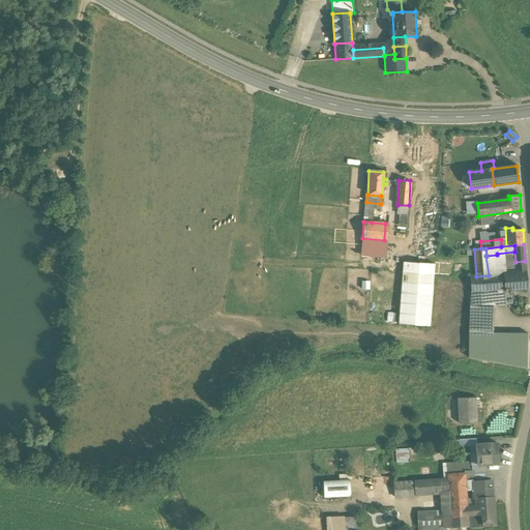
[(399,324),(431,325),(434,263),(402,261),(399,324)]
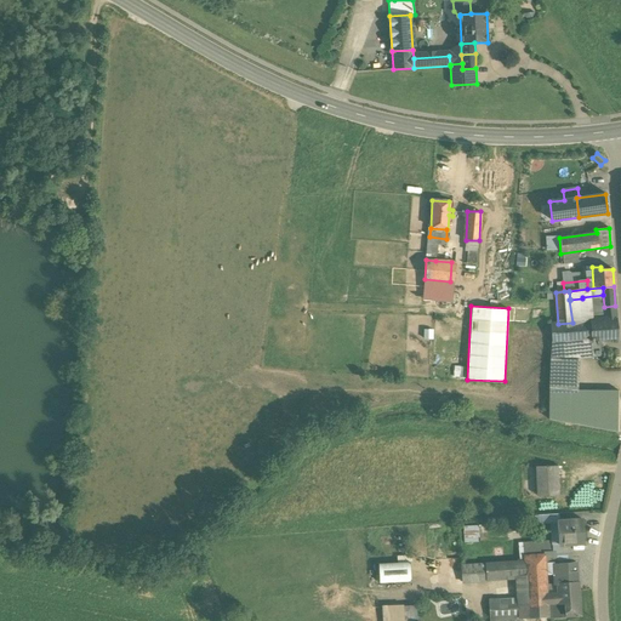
[(616,319),(615,306),(604,307),(604,319),(616,319)]
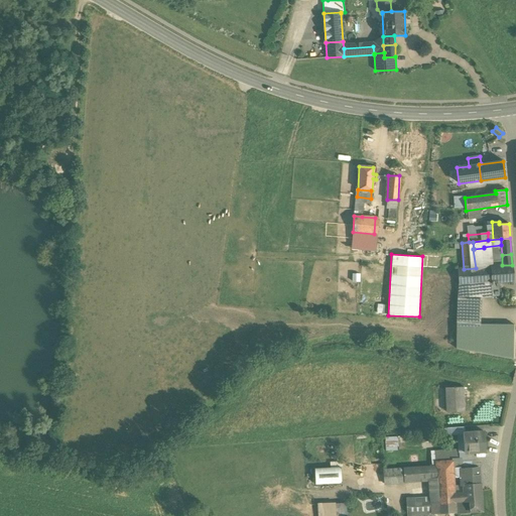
[(512,265),(490,266),(492,282),(493,296),(500,295),(499,281),(513,280),(512,265)]
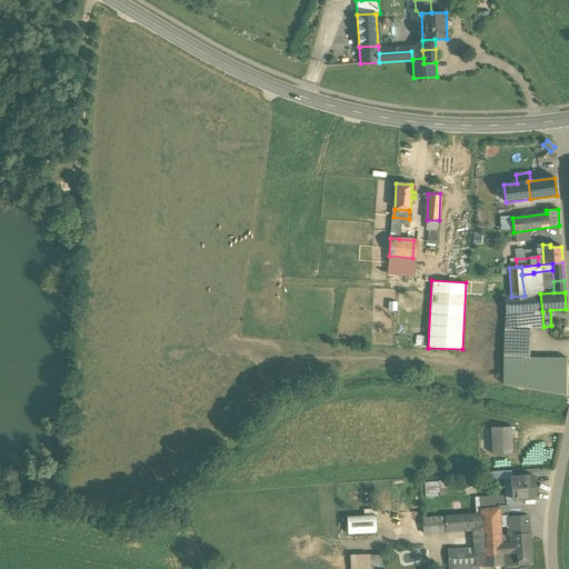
[(540,293),(532,295),(507,297),(503,358),(528,358),(529,328),(543,327),(542,311),(540,293)]
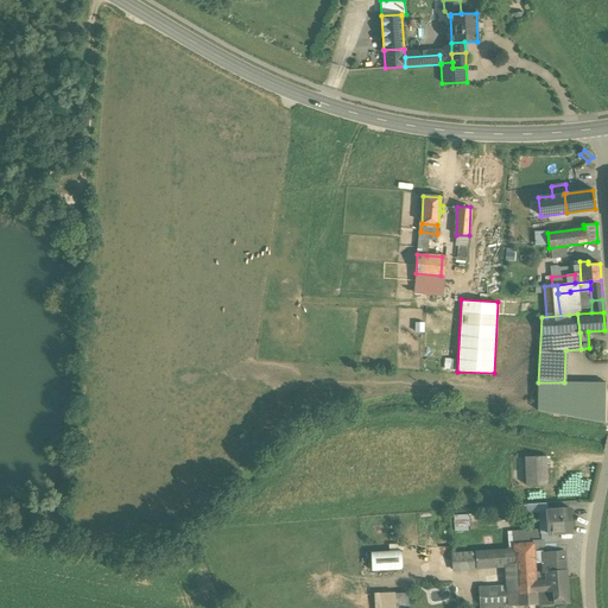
[(606,382),(578,382),(564,382),(538,382),(537,411),(605,423),(606,382)]
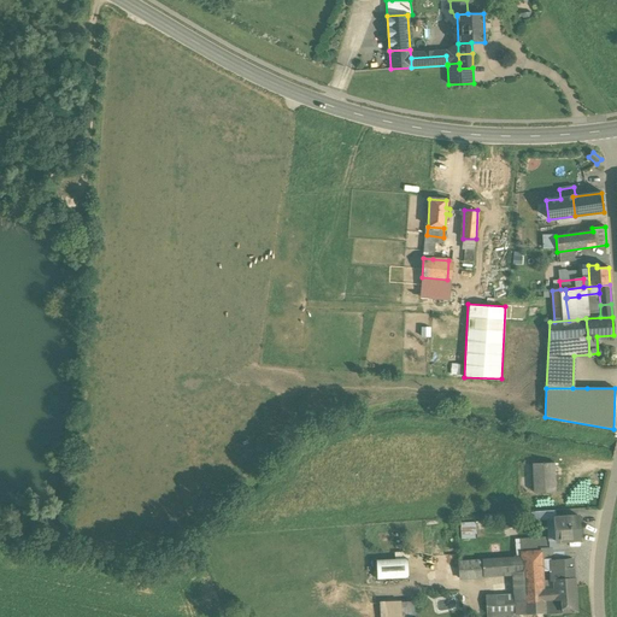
[(554,463),(533,464),(534,493),(556,492),(554,463)]
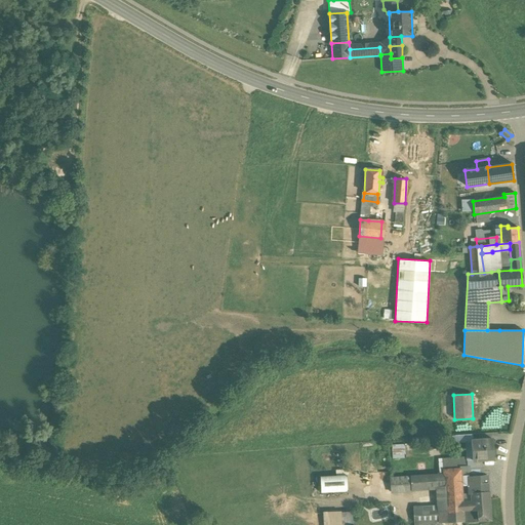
[(492,439),(471,440),(472,459),(472,460),(481,459),(493,459),(492,439)]
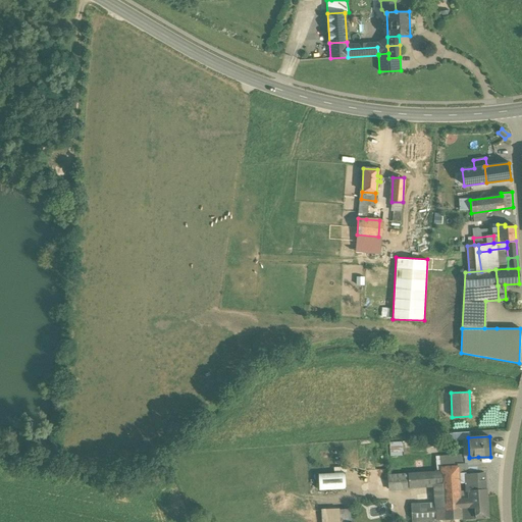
[(390,456),(403,455),(403,440),(389,441),(390,456)]
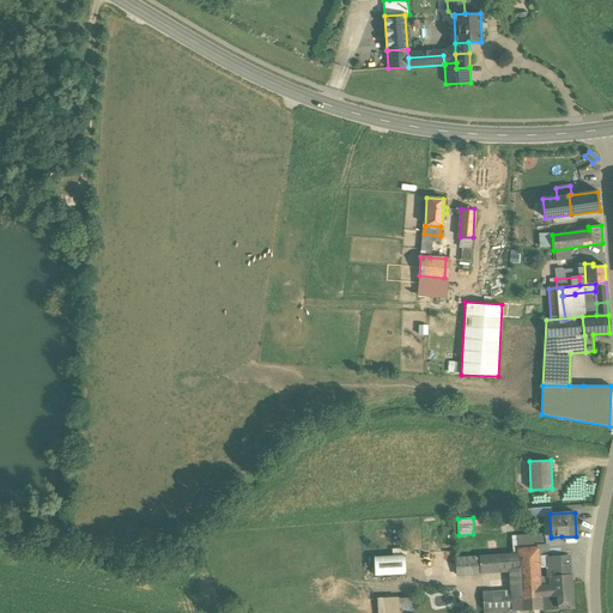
[(563,544),(546,545),(546,547),(547,557),(550,557),(563,556),(563,544)]
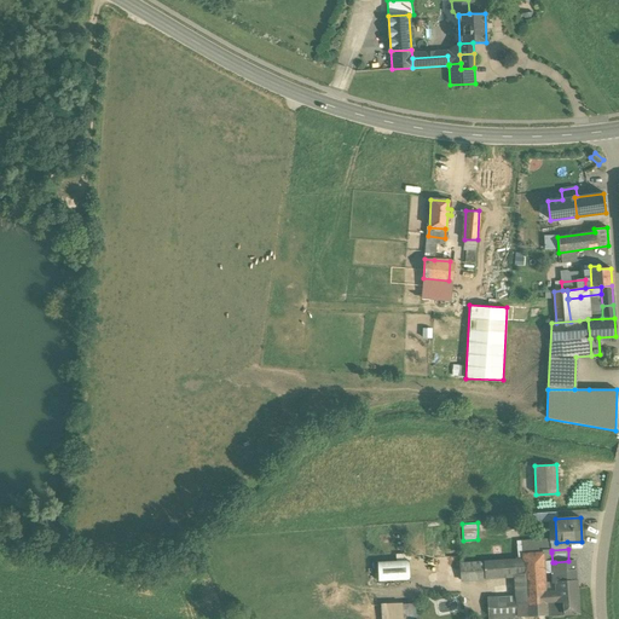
[(551,553),(515,555),(515,560),(516,576),(516,584),(544,583),(543,572),(553,571),(553,562),(551,553)]
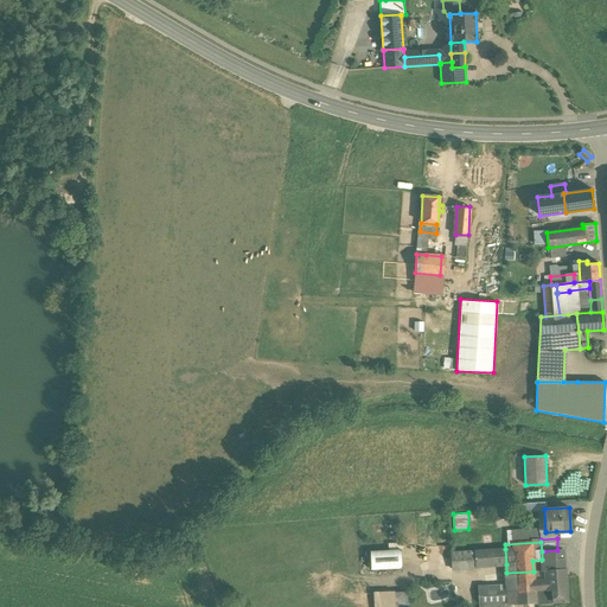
[(505,549),(475,550),(477,566),(506,564),(505,549)]
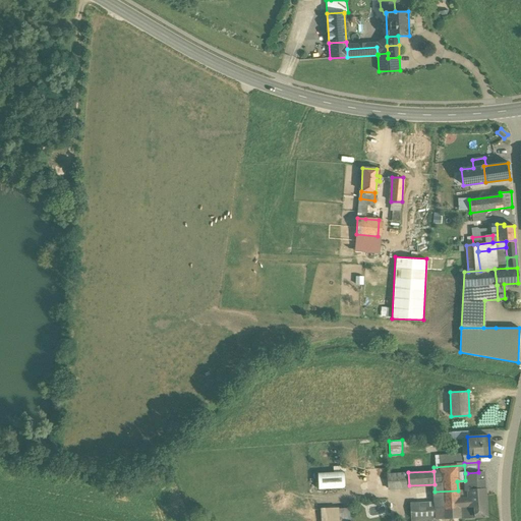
[(343,472),(317,473),(319,489),(344,487),(343,472)]
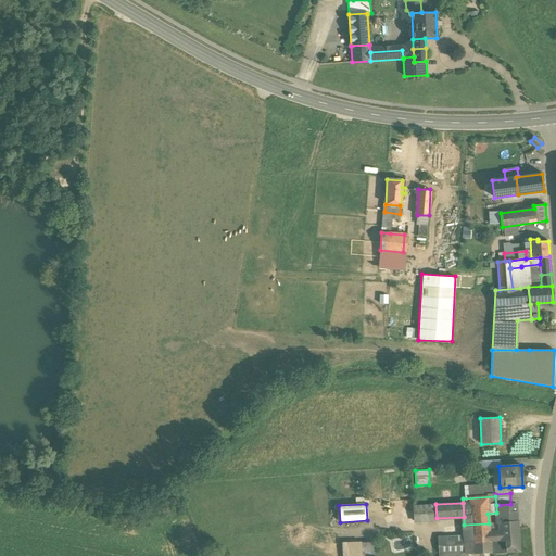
[(436,504),(414,506),(415,522),(437,520),(437,518),(436,504)]
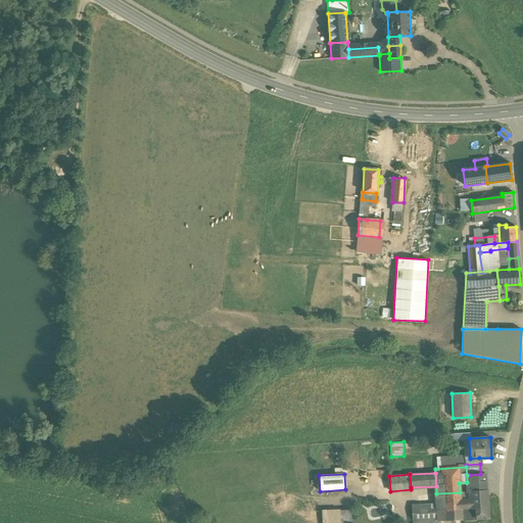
[(480,474),(469,475),(469,482),(485,481),(485,474),(480,474)]
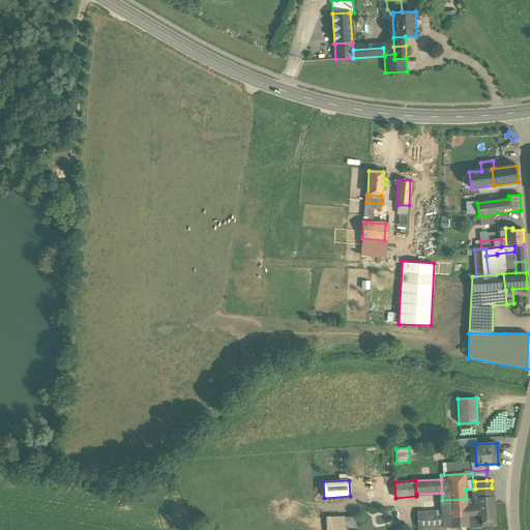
[(492,488),(475,489),(476,498),(493,497),(492,488)]
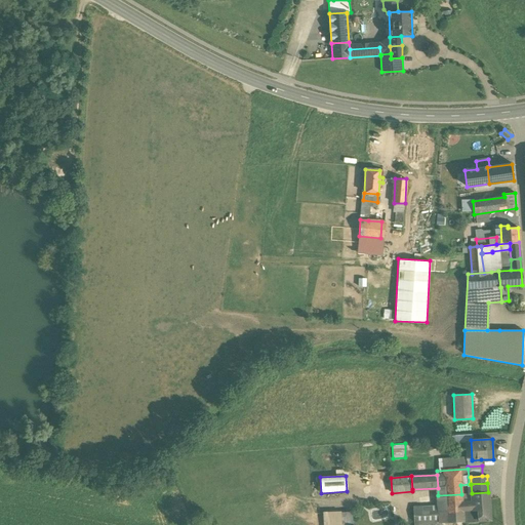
[(488,492),(472,493),(472,501),(473,509),(478,509),(489,509),(488,492)]
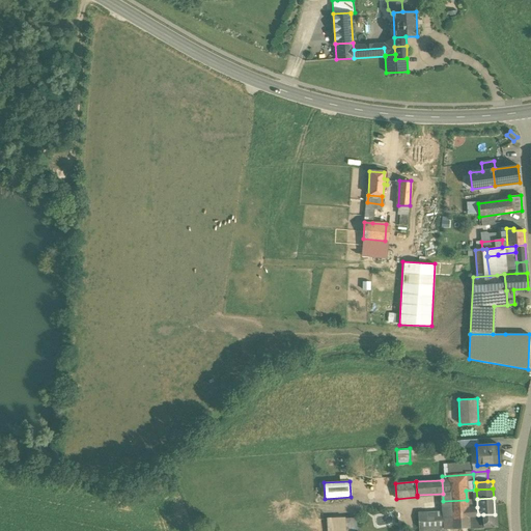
[(477,499),(467,500),(467,508),(477,507),(477,499)]
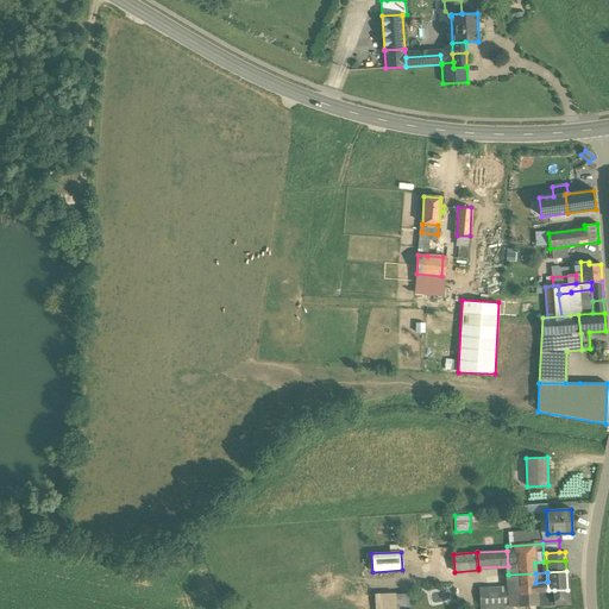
[(535,573),(508,575),(509,586),(510,607),(538,606),(537,591),(535,583),(535,573)]
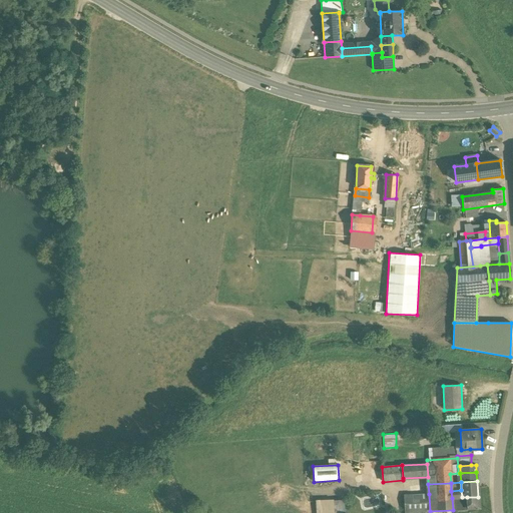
[(461,490),(451,491),(452,498),(462,497),(461,490)]
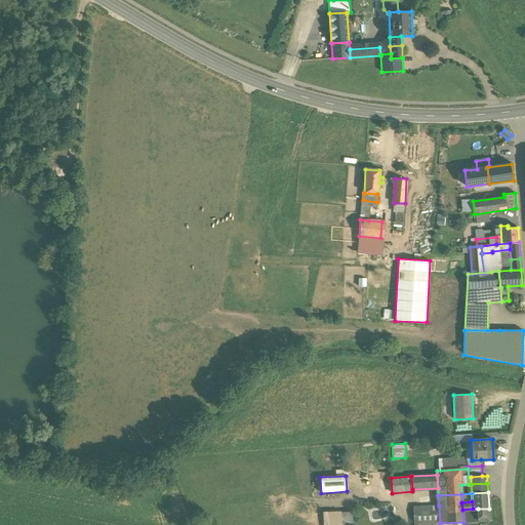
[(439,506),(423,507),(413,508),(414,524),(440,523),(439,506)]
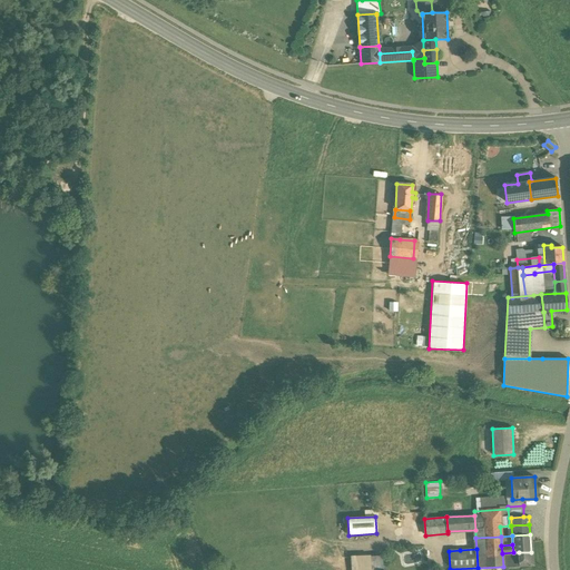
[(531,552),(519,552),(520,566),(532,564),(531,552)]
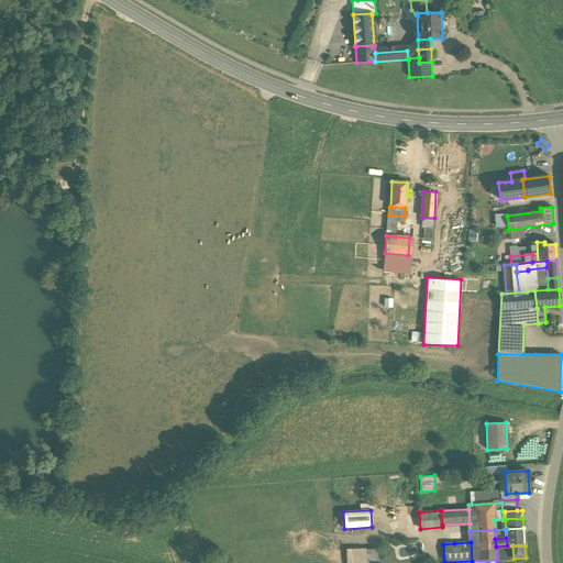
[(377,562),(377,548),(348,549),(348,562),(377,562)]
